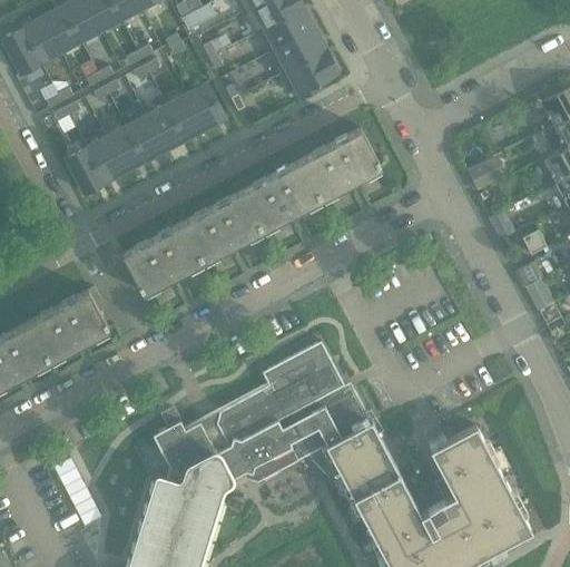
[(101,33),(82,0),(79,0),(62,9),(81,44),(101,33)]
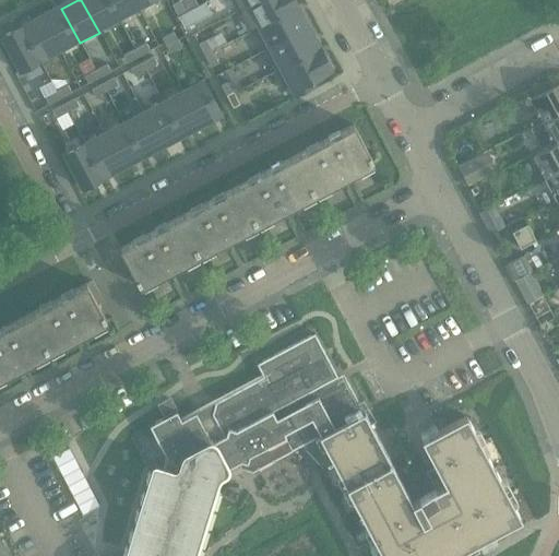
[(81,0),(99,33),(119,22),(107,0),(81,0)]
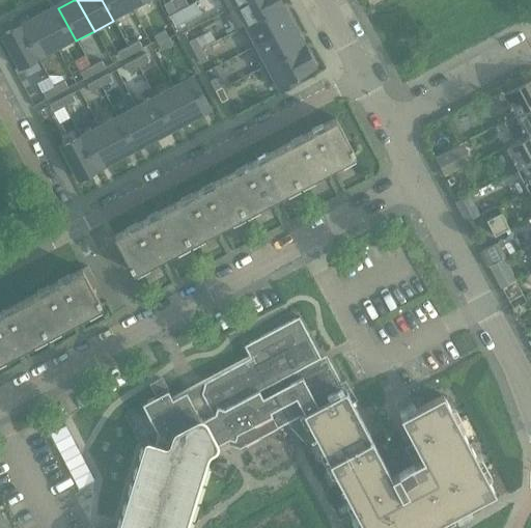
[(131,11),(123,0),(102,0),(113,21),(131,11)]
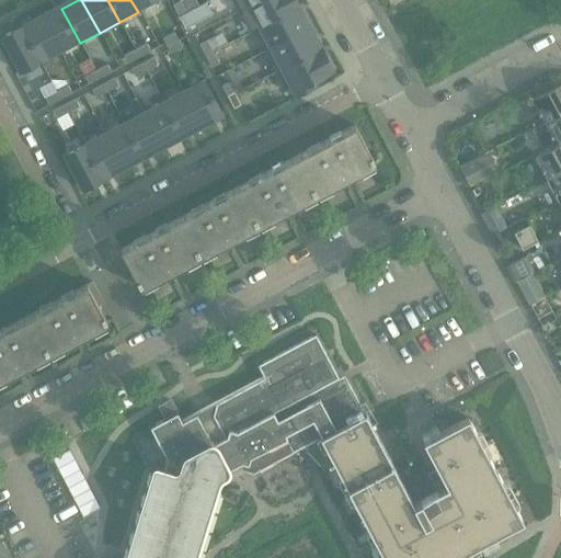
[(130,0),(138,12),(160,1),(159,0),(130,0)]
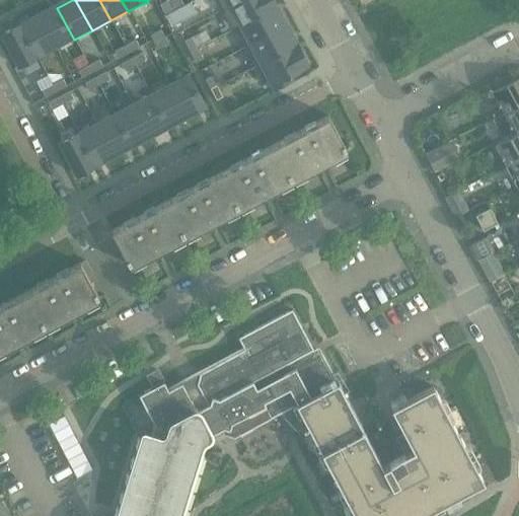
[(214,0),(221,13),(245,0),(214,0)]
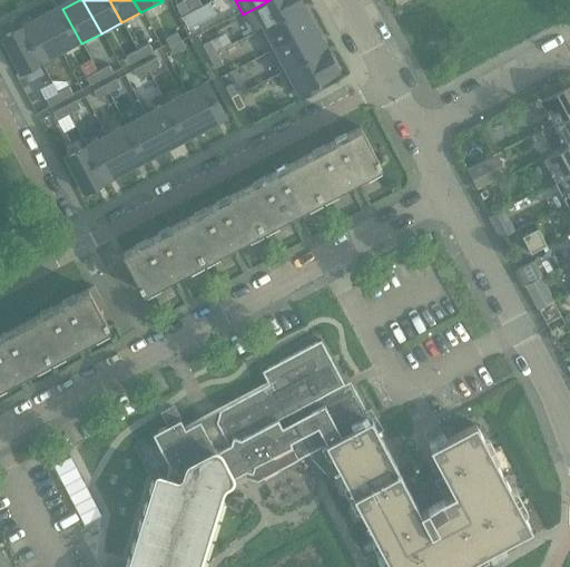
[(254,36),(304,10),(298,0),(269,0),(243,15),(254,36)]
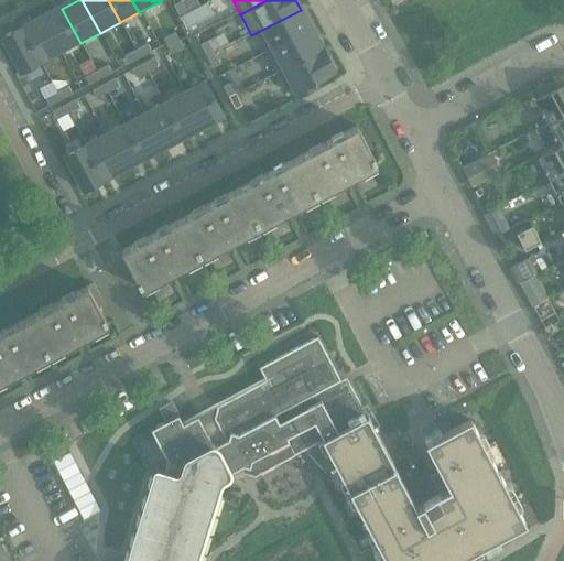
[(180,20),(187,17),(182,4),(174,9),(180,20)]
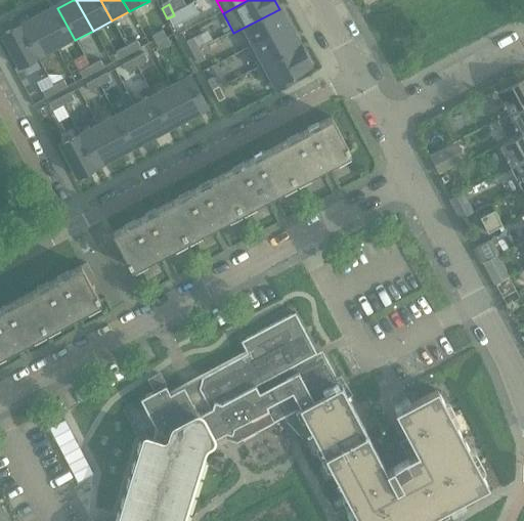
[(39,18),(56,50),(75,40),(57,8),(39,18)]
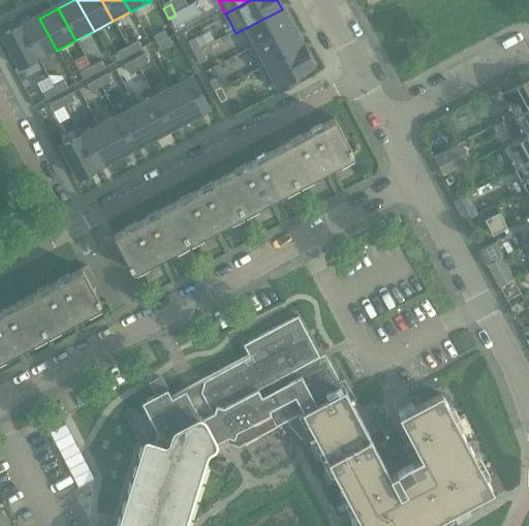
[(251,51),(292,29),(282,9),(236,33),(237,34),(241,32),(251,51)]
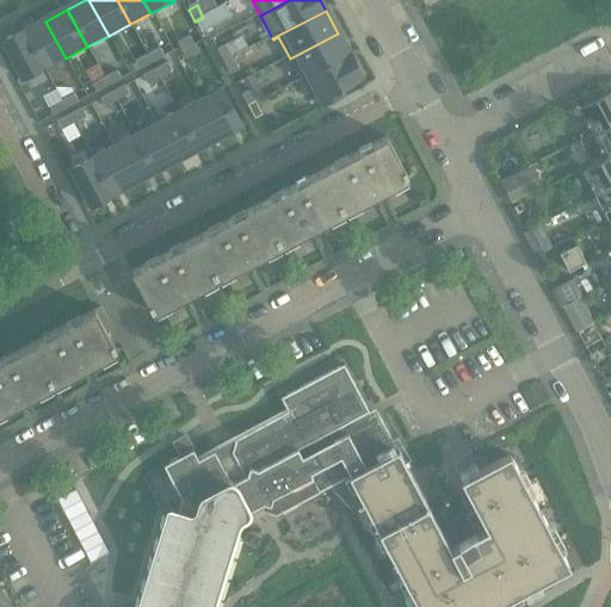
[(203,18),(195,22),(202,35),(210,30),(203,18)]
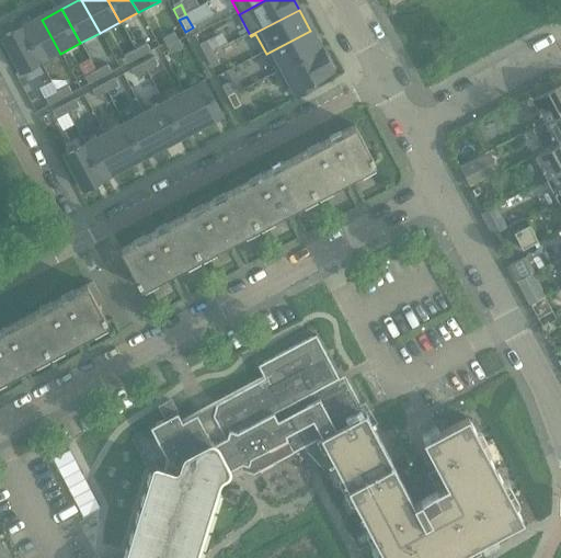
[(22,30),(41,64),(60,54),(42,20),(22,30)]
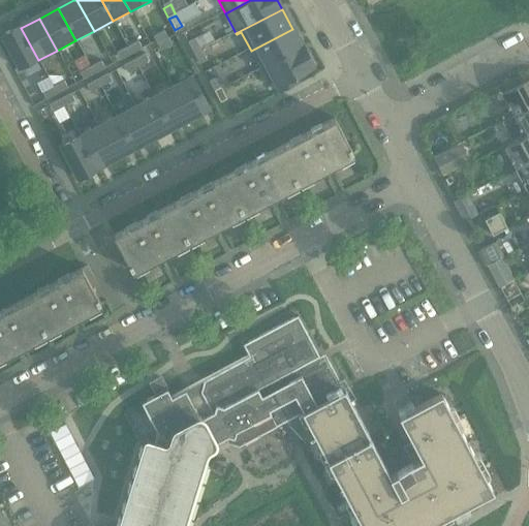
[(21,28),(1,38),(19,70),(38,60),(21,28)]
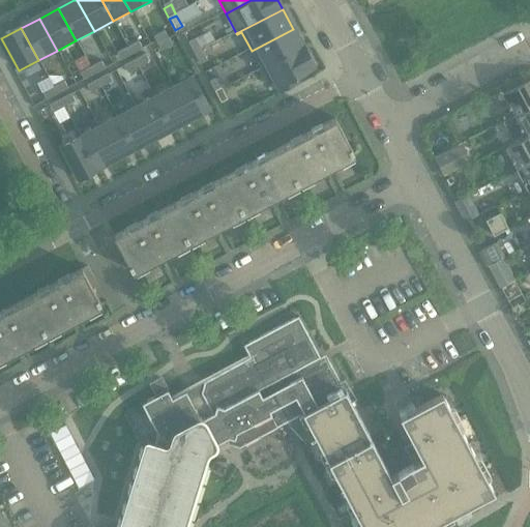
[(262,70),(303,49),(293,29),(252,51),(262,70)]
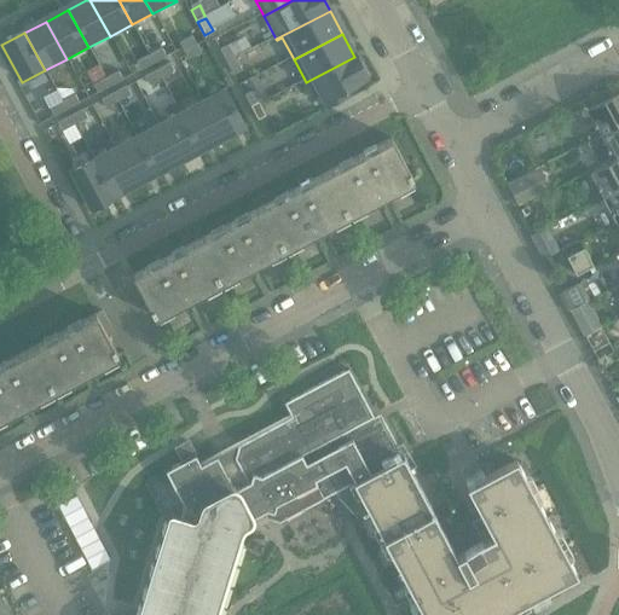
[(183,52),(184,54),(197,48),(192,39),(180,46),(183,52)]
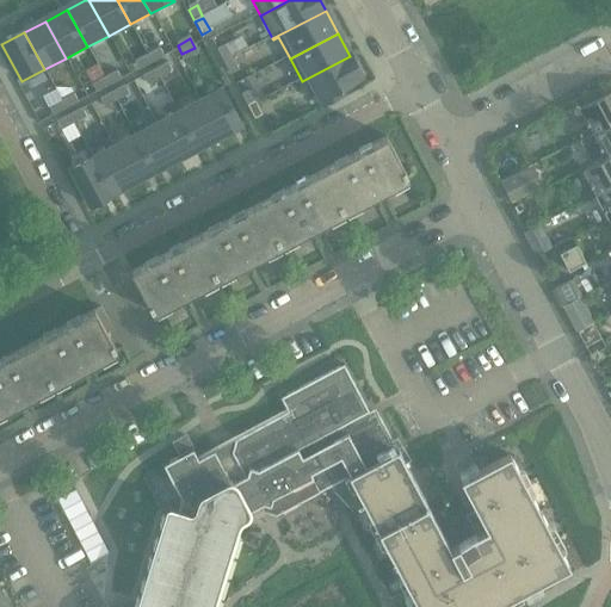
[(181,54),(186,63),(199,56),(195,48),(181,54)]
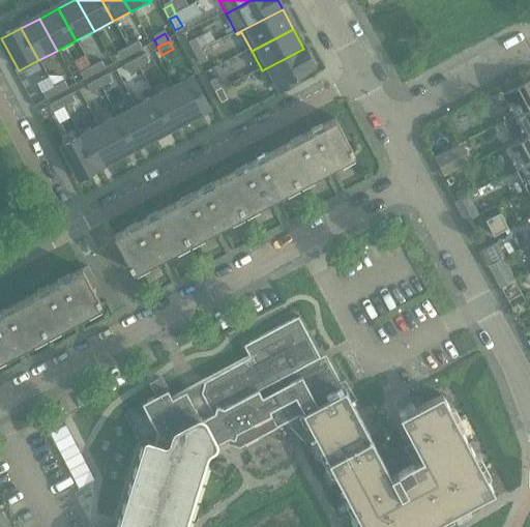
[(202,52),(196,41),(188,46),(195,56),(202,52)]
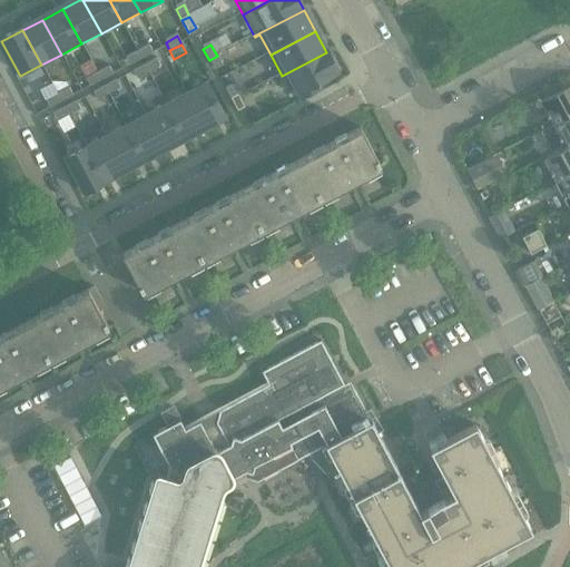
[(138,54),(143,61),(154,56),(149,48),(138,54)]
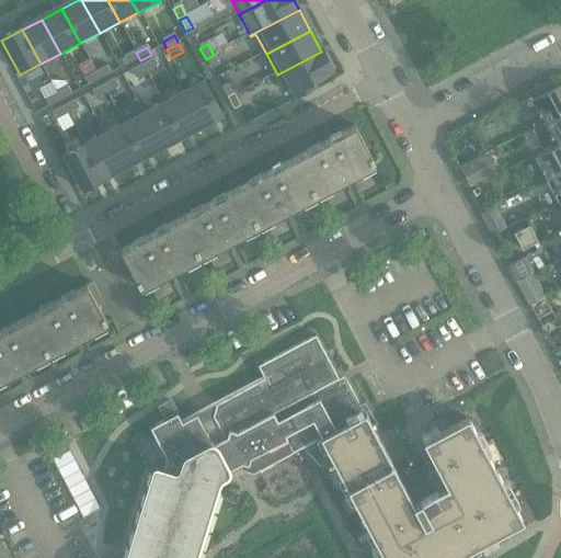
[(321,52),(277,75),(289,97),(294,94),(297,101),(317,91),(313,84),(333,73),(321,52)]
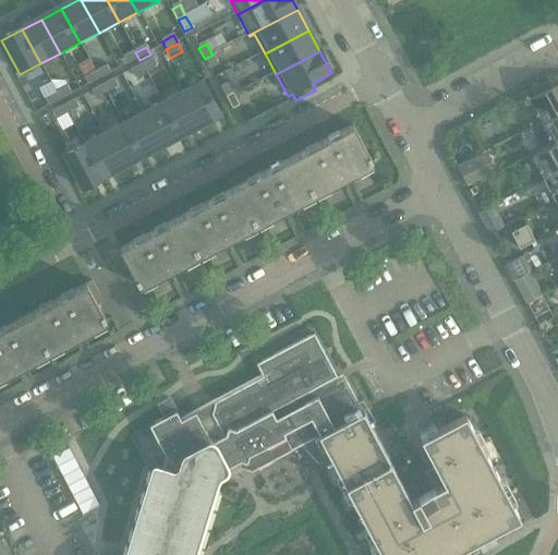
[(140,60),(135,52),(123,59),(128,67),(140,60)]
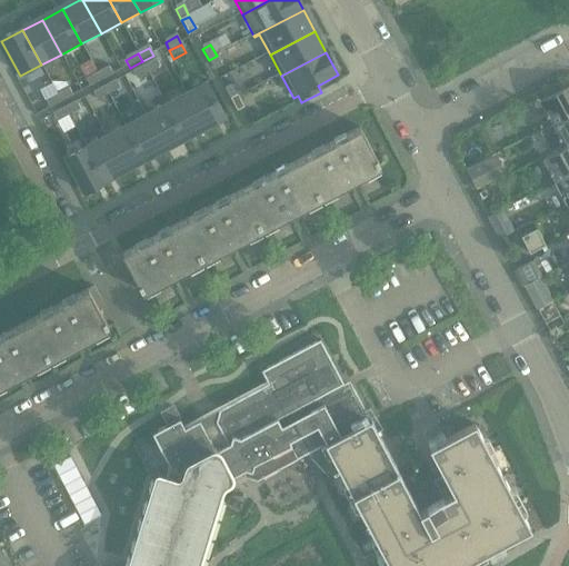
[(217,56),(209,60),(215,72),(222,68),(217,56)]
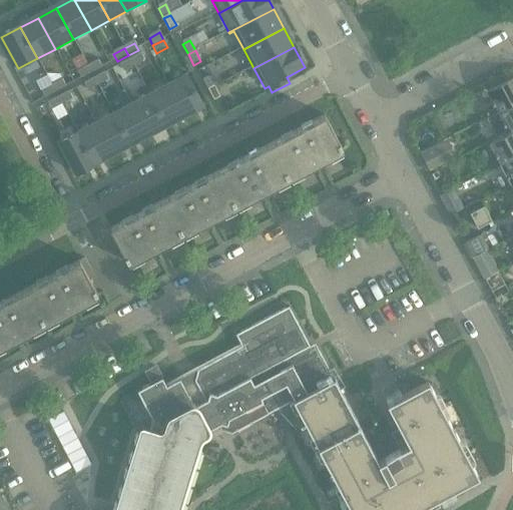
[(130,61),(134,68),(145,62),(141,55),(130,61)]
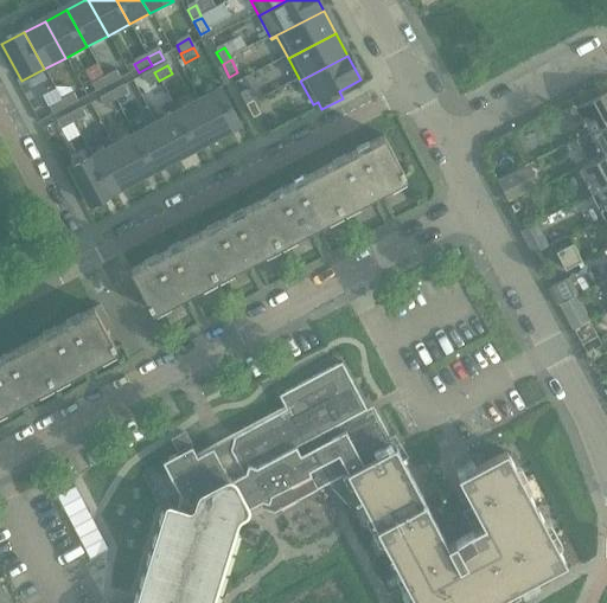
[(159,81),(154,72),(142,78),(147,87),(159,81)]
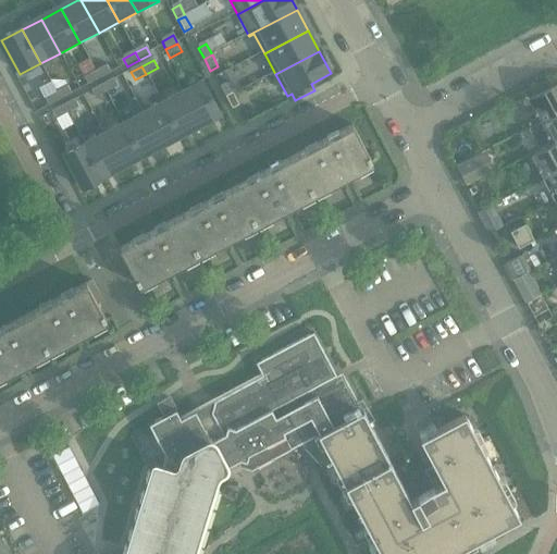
[(96,73),(99,82),(111,75),(107,68),(96,73)]
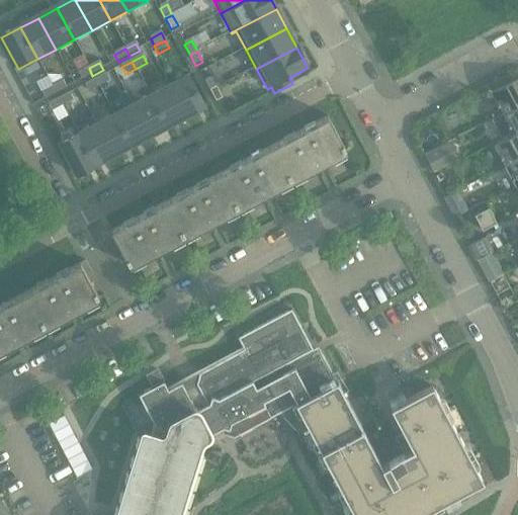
[(82,81),(92,76),(89,68),(78,74),(82,81)]
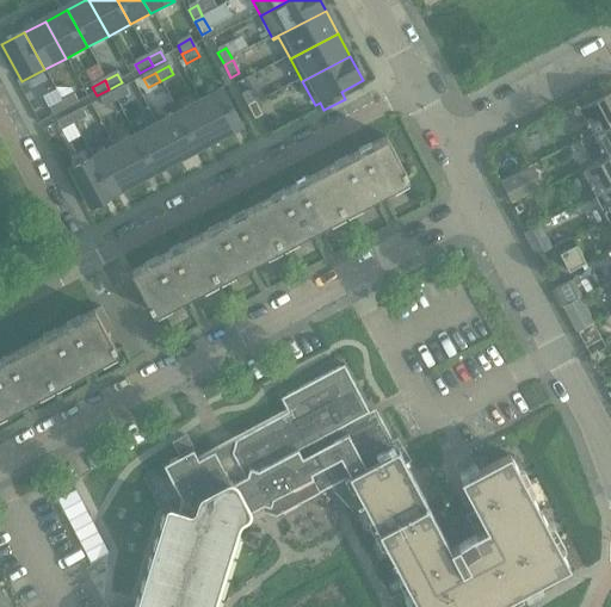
[(125,88),(112,95),(117,104),(129,97),(125,88)]
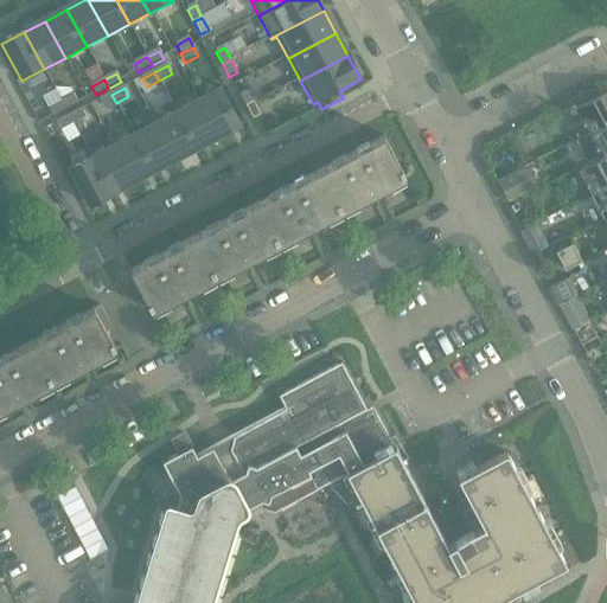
[(197,103),(217,140),(241,127),(221,90),(197,103)]
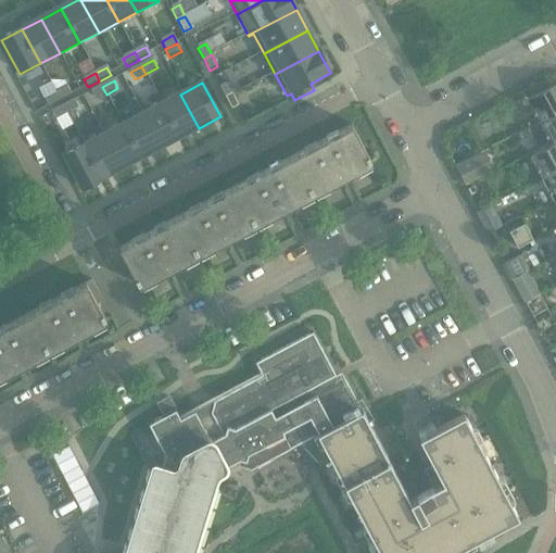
[(226,100),(234,96),(227,85),(219,89),(226,100)]
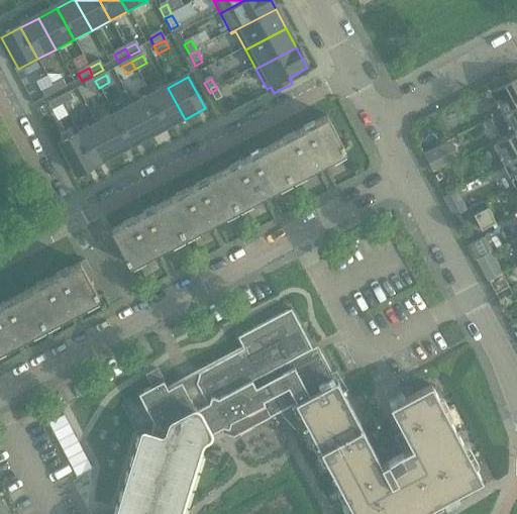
[(501,116),(516,107),(516,80),(490,95),(501,116)]
